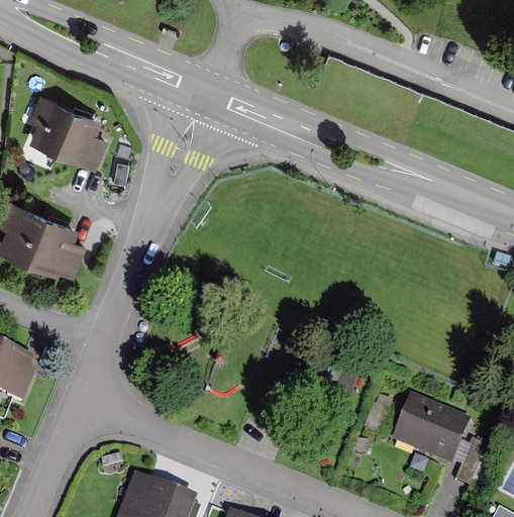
[(94,138),(100,123),(37,98),(27,123),(35,126),(27,146),(94,173),(106,142),(94,138)]
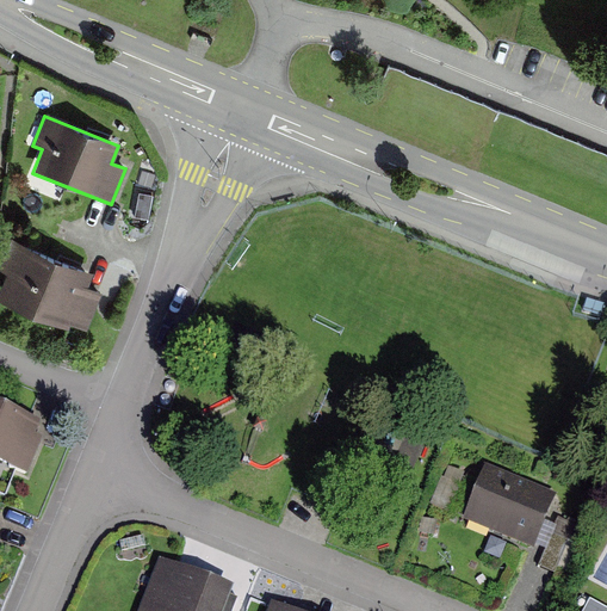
[(0,272),(5,275),(0,287),(0,302),(66,331),(68,325),(84,332),(99,294),(86,289),(92,275),(8,240),(0,260),(0,272)]
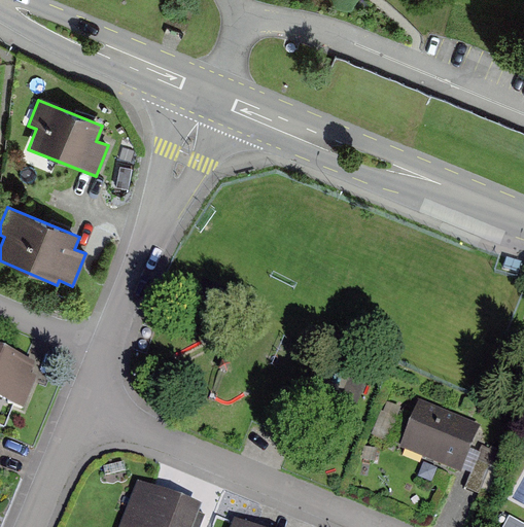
[(0,401),(22,412),(35,379),(29,377),(33,365),(0,351),(0,401)]
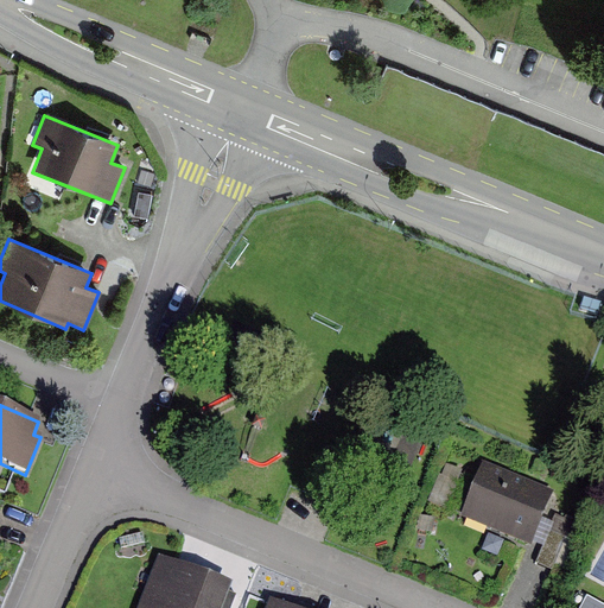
[(458,519),(528,549),(551,494),(481,466),(458,519)]
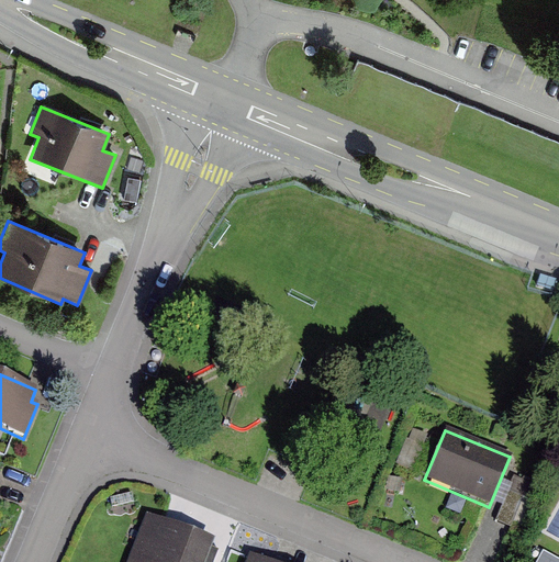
[(204,561),(213,541),(145,515),(125,561),(204,561)]
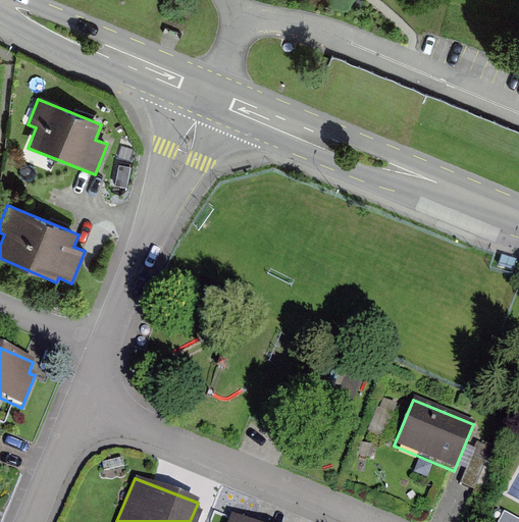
All buildings are outlined.
